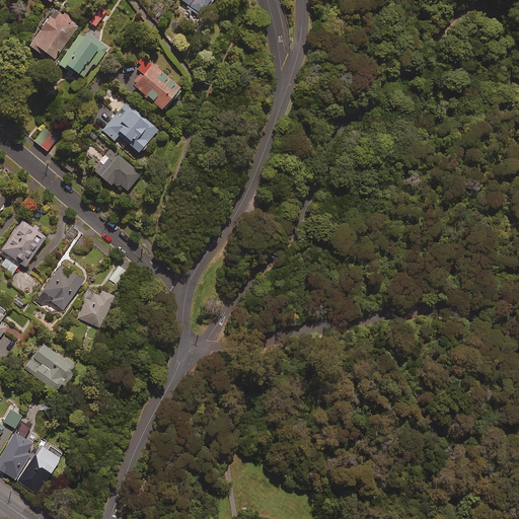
[(180,0),(189,5),(188,7),(200,16),(211,0),(180,0)]
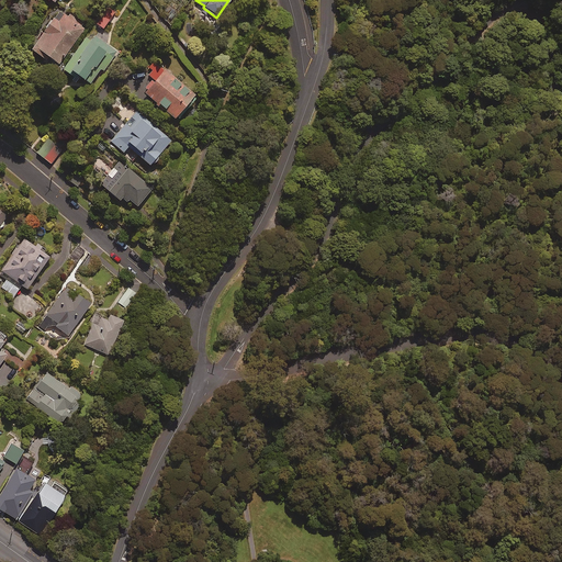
[(104,30),(115,12),(107,8),(96,24),(104,30)]
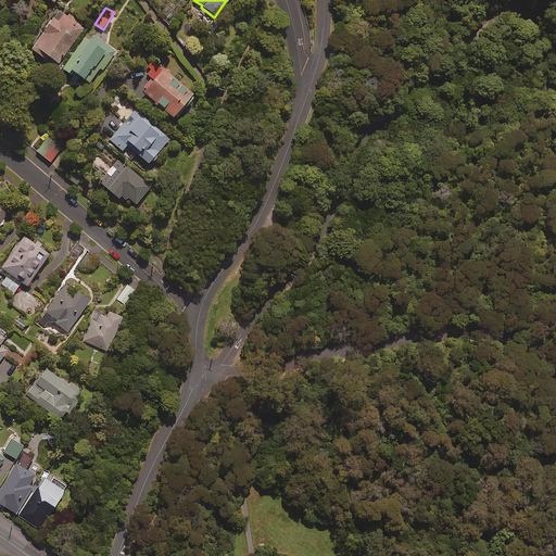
[(84,27),(59,10),(30,49),(46,60),(48,57),(58,64),(84,27)]
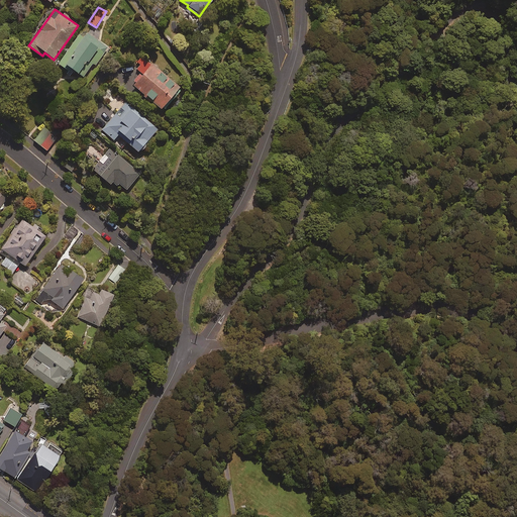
[(87,33),(83,38),(79,34),(58,64),(70,73),(72,71),(82,78),(92,64),(95,66),(107,47),(87,33)]
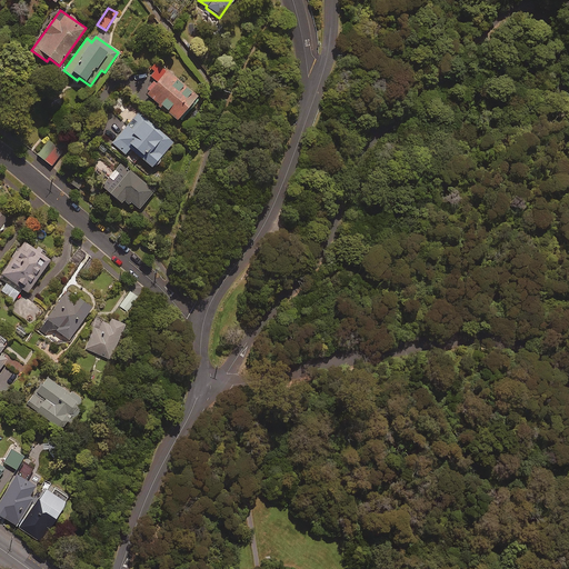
[(166,72),(153,62),(145,72),(155,80),(145,92),(177,120),(197,97),(167,70),(166,72)]
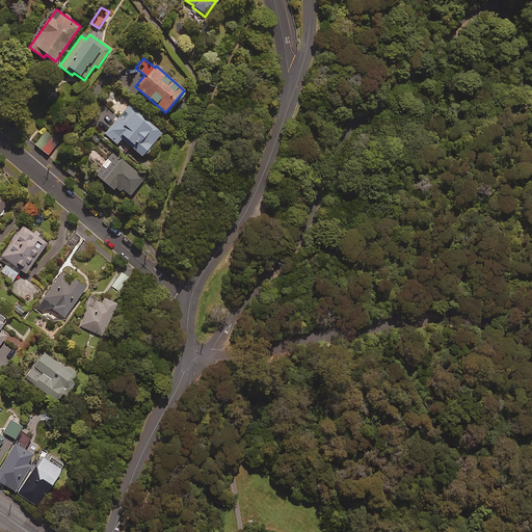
[(162,133),(130,105),(105,134),(116,144),(122,139),(141,157),(162,133)]
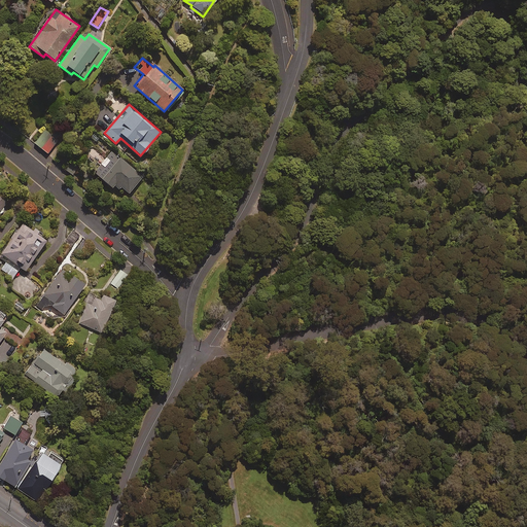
[(47,153),(58,139),(44,130),(34,144),(47,153)]
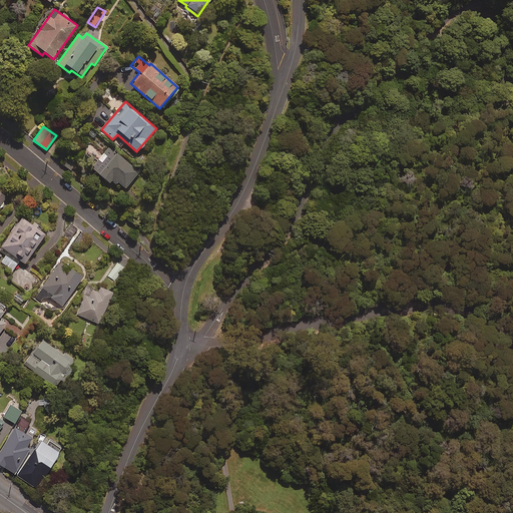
[(138,172),(108,147),(91,168),(109,183),(113,179),(125,188),(138,172)]
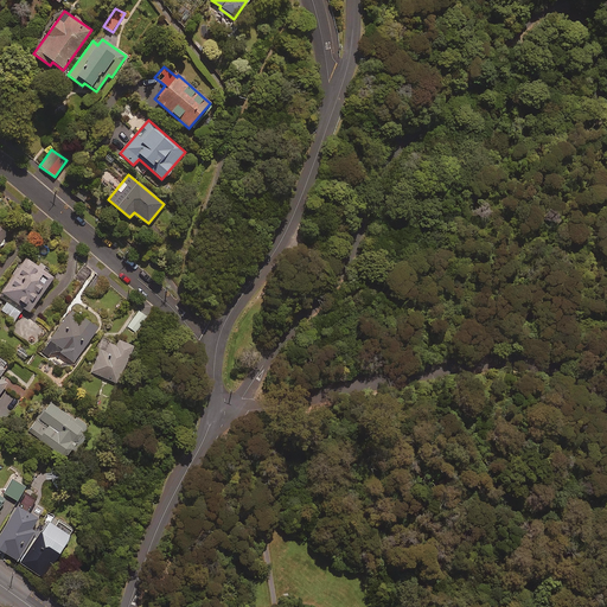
[(89,193),(80,186),(75,195),(83,202),(89,193)]
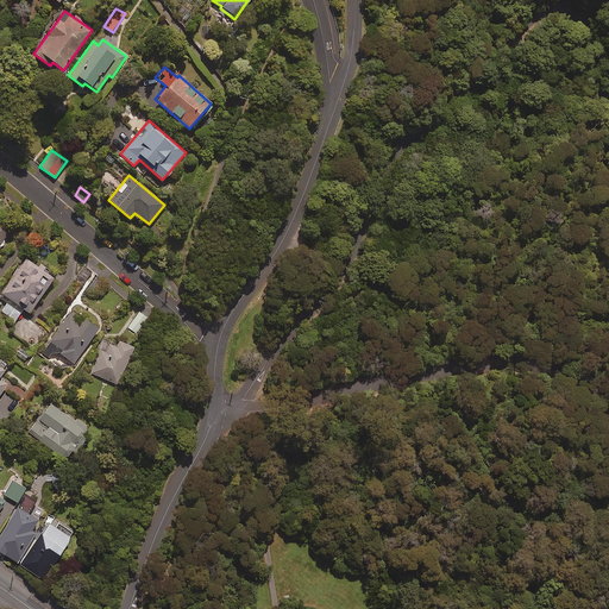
[(54,277),(26,258),(0,295),(0,297),(7,303),(1,312),(16,321),(23,311),(29,314),(54,277)]
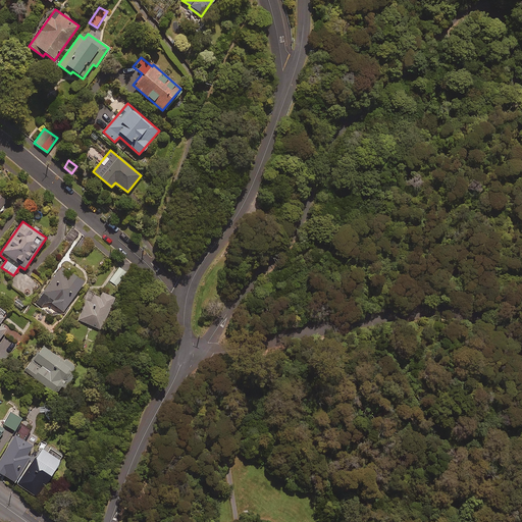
[(84,282),(60,266),(40,296),(63,312),(84,282)]
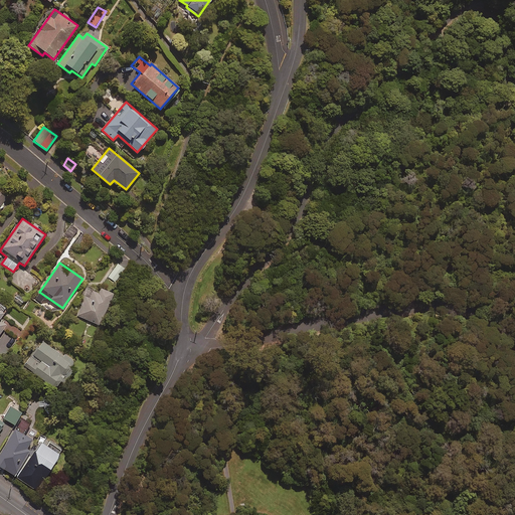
[(99,294),(88,289),(76,316),(100,325),(113,294),(101,289),(99,294)]
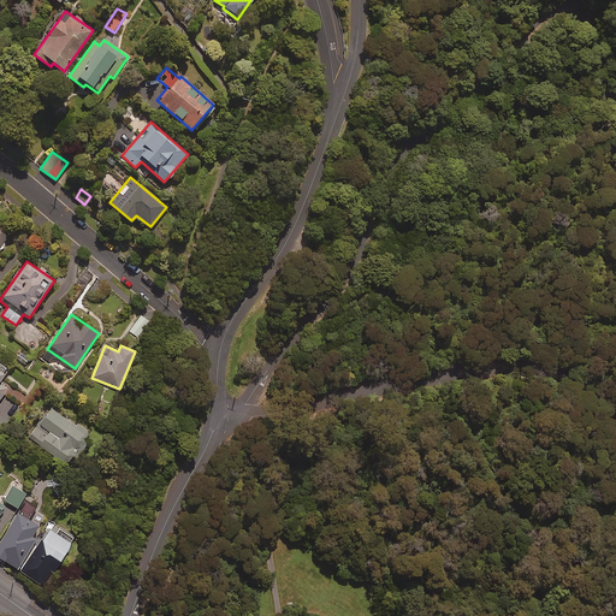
[(88,434),(51,408),(29,438),(66,465),(72,456),(76,458),(87,444),(83,442),(88,434)]
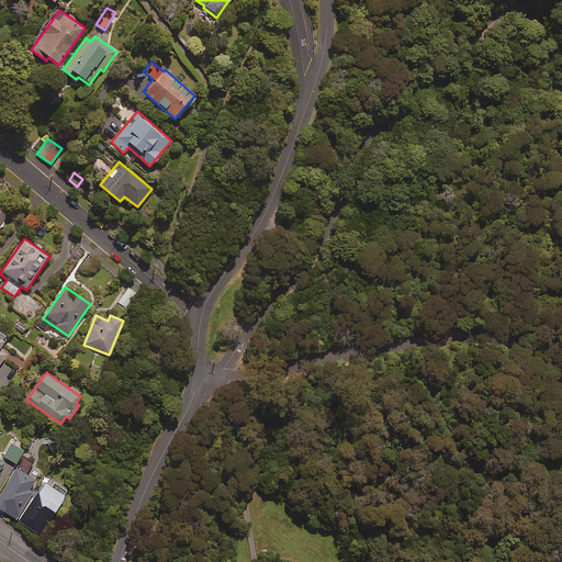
[(23,452),(11,445),(3,457),(15,464),(23,452)]
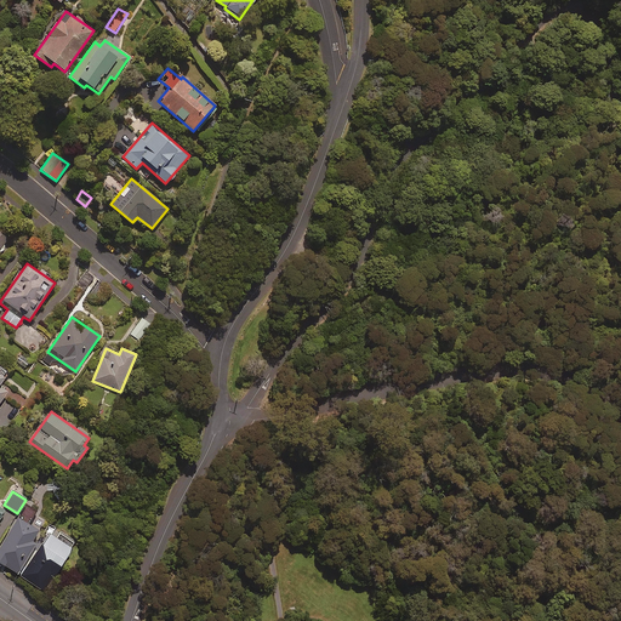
[(26,529),(15,523),(0,547),(0,563),(17,574),(35,545),(21,536),(26,529)]
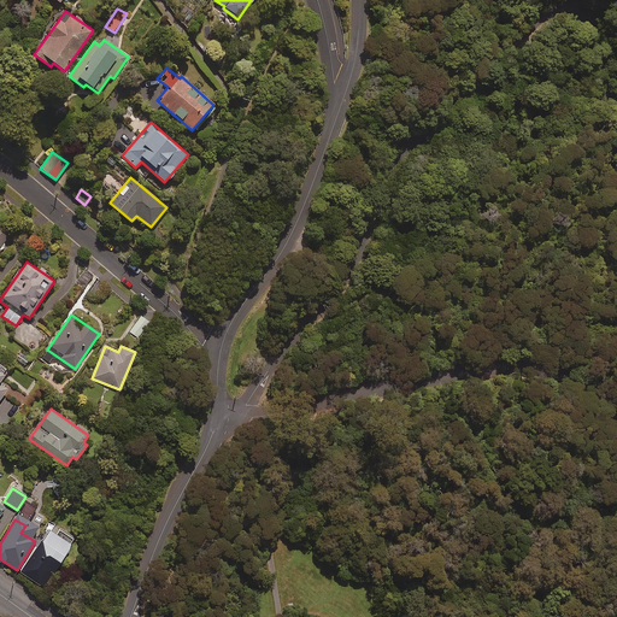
[(75,540),(52,526),(41,544),(37,541),(17,571),(43,588),(75,540)]
